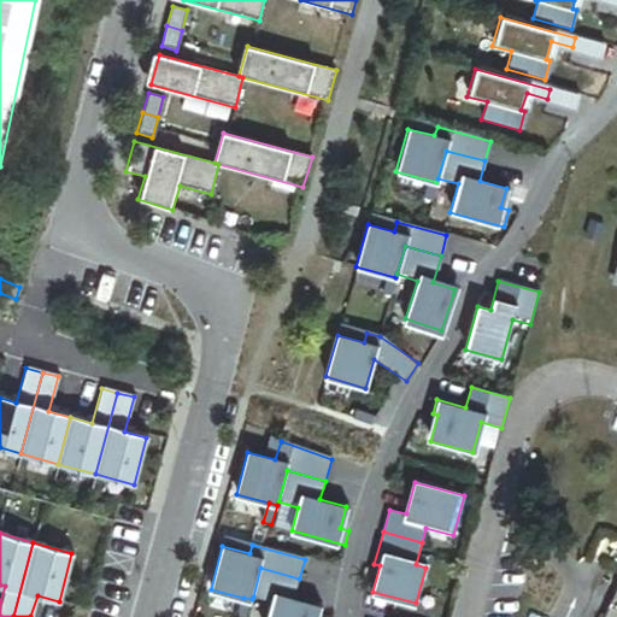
[(269,616),(317,616),(321,605),(294,598),(299,579),(260,568),(253,597),(274,603),(269,616)]
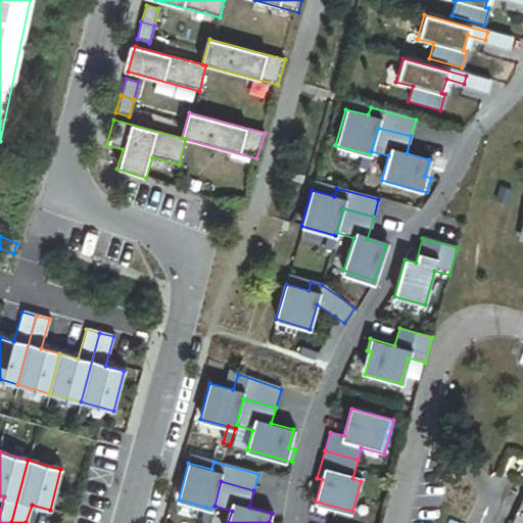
[(522,522),(522,503),(513,522),(522,522)]
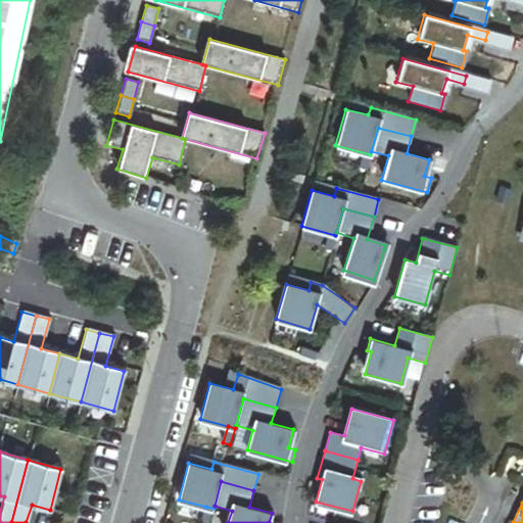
[(201,522),(209,522),(214,508),(206,507),(201,522)]
